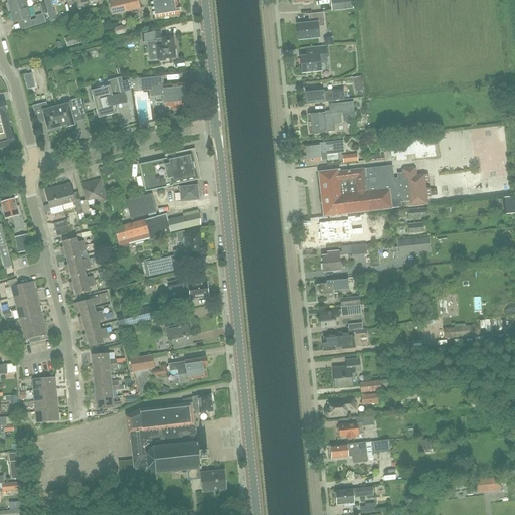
[(10,12),(27,8),(25,0),(13,0),(7,2),(10,12)]
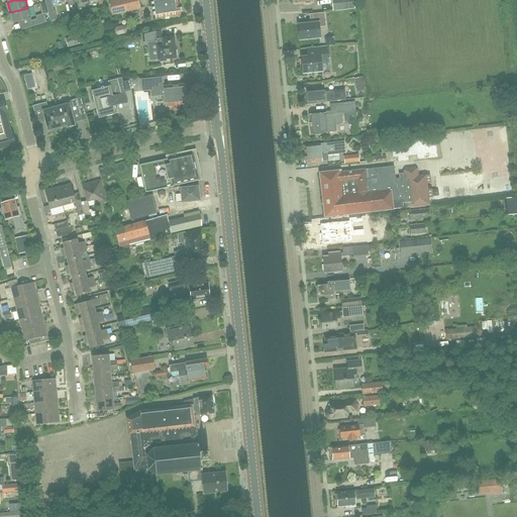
[(50,21),(57,19),(50,0),(43,0),(45,3),(48,12),(50,21)]
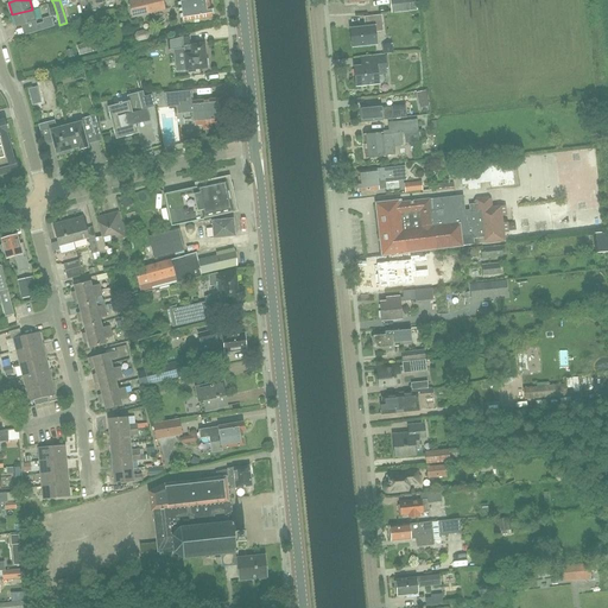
[(132,18),(165,11),(162,0),(134,0),(128,1),(132,18)]
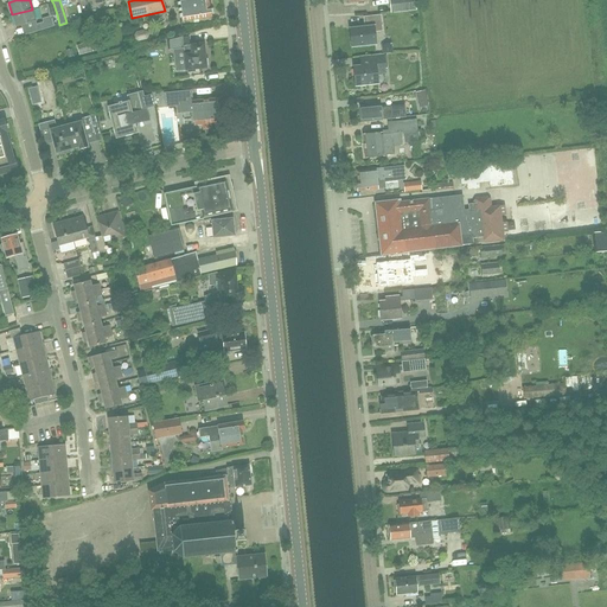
[(179,0),(183,21),(211,18),(210,7),(209,7),(208,0),(179,0)]
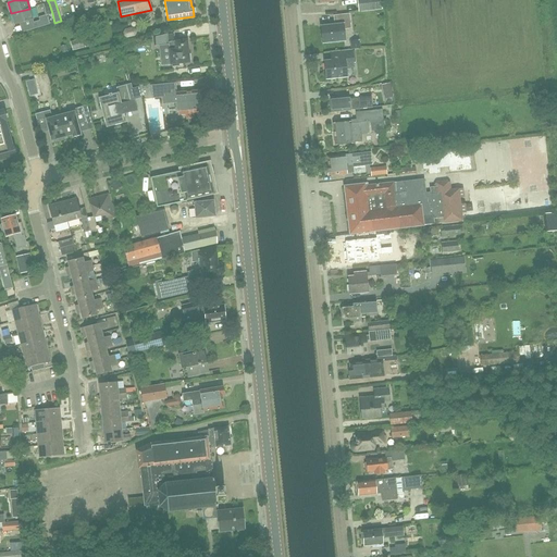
[(356,0),(358,12),(381,10),(380,0),(356,0)]
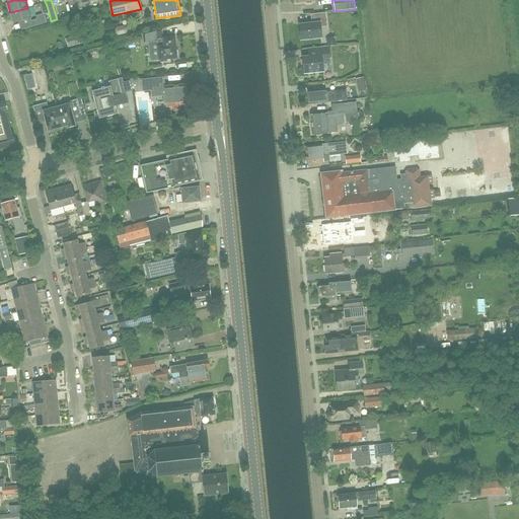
[(42,14),(49,12),(46,3),(39,5),(42,14)]
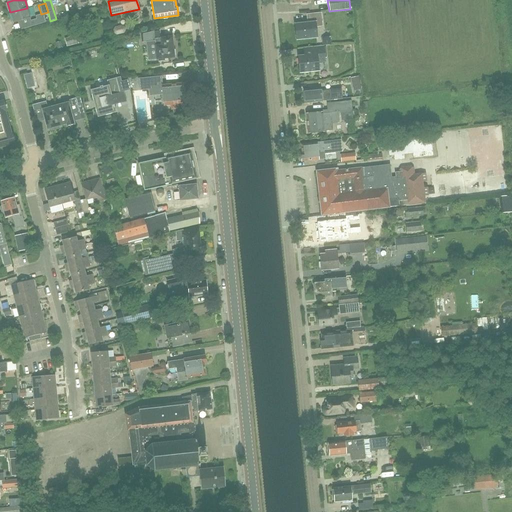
[(27,8),(10,12),(13,23),(30,19),(27,8)]
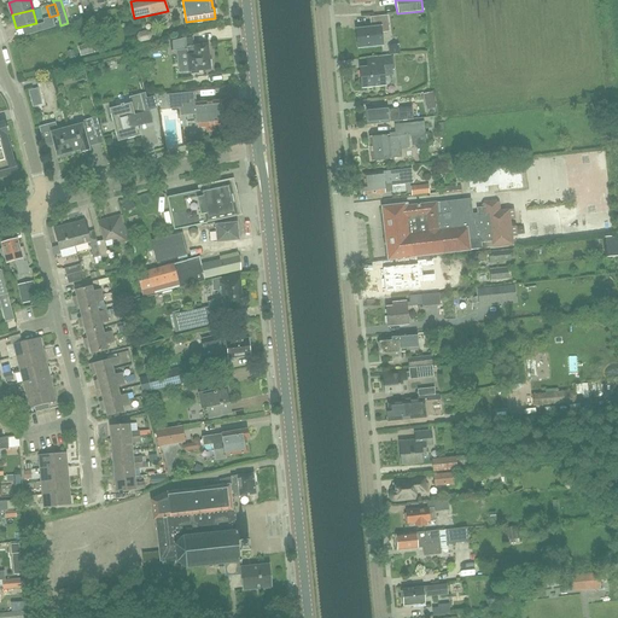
[(380,33),(389,33),(386,16),(372,18),(373,28),(356,30),(359,48),(382,46),(380,33)]
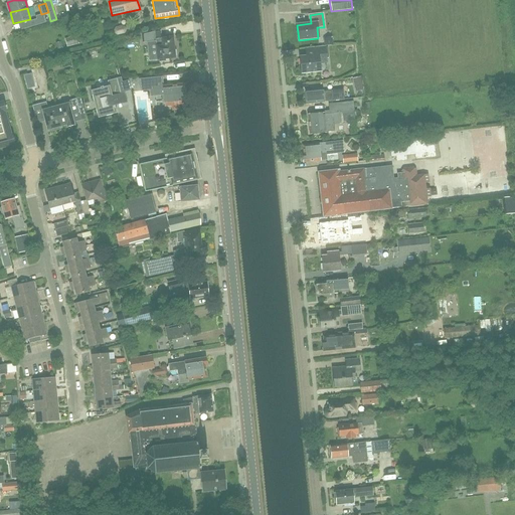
[(36,16),(37,19),(28,22),(30,27),(45,23),(43,14),(36,16)]
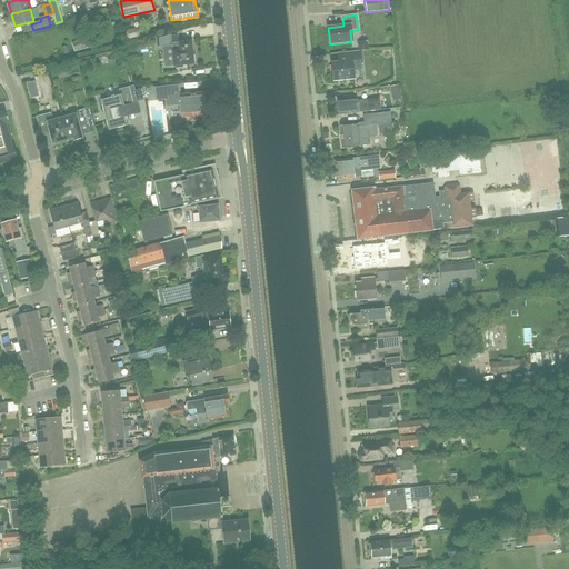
[(193,65),(193,62),(196,62),(195,56),(192,56),(191,41),(178,43),(178,35),(171,36),(159,39),(160,48),(172,46),(175,67),(193,65)]
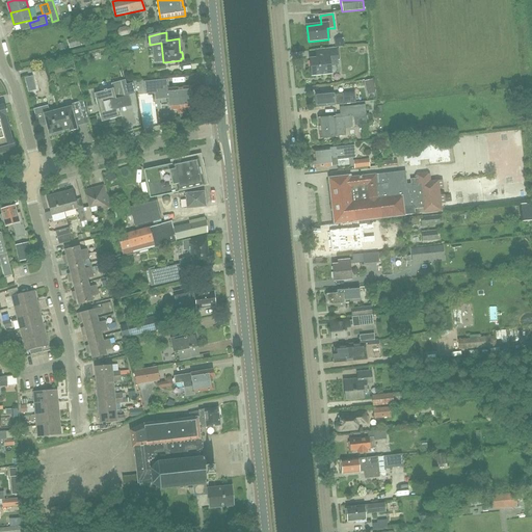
[(70,48),(80,45),(78,38),(69,42),(70,48)]
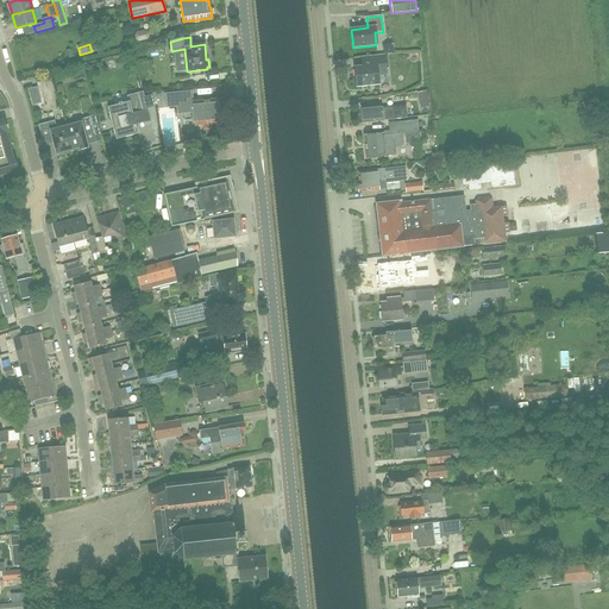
[(382,44),(383,55),(394,54),(393,45),(393,44),(382,44)]
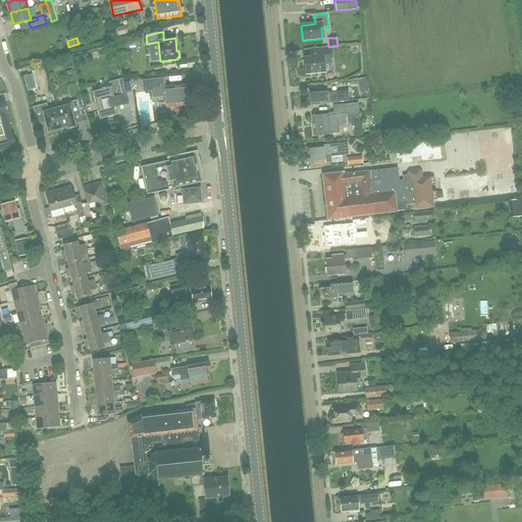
[(315,57),(310,57),(304,58),(305,74),(324,72),(323,64),(330,63),(329,47),(314,49),(315,57)]
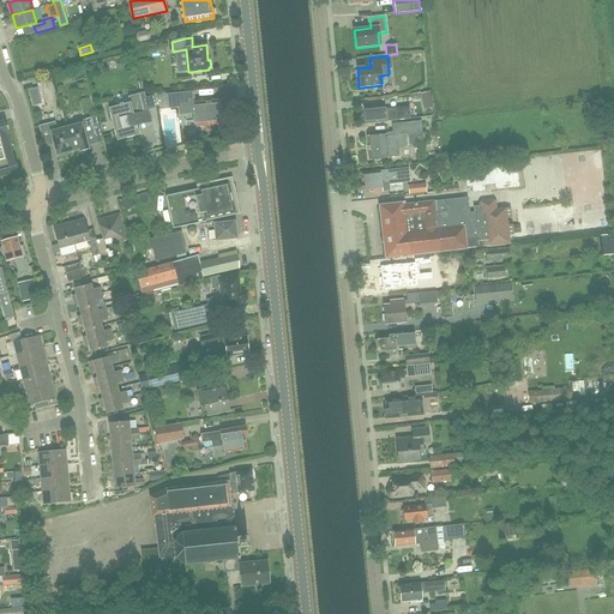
[(194,103),(193,92),(169,95),(170,106),(194,103)]
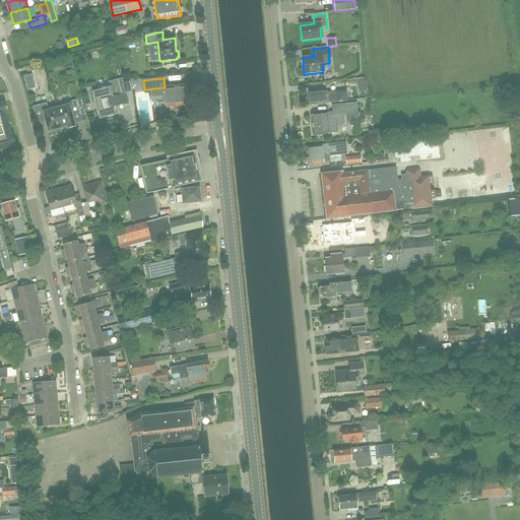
[(118,115),(116,107),(124,105),(123,98),(118,80),(109,82),(110,87),(104,88),(102,88),(102,89),(91,92),(100,120),(118,115)]
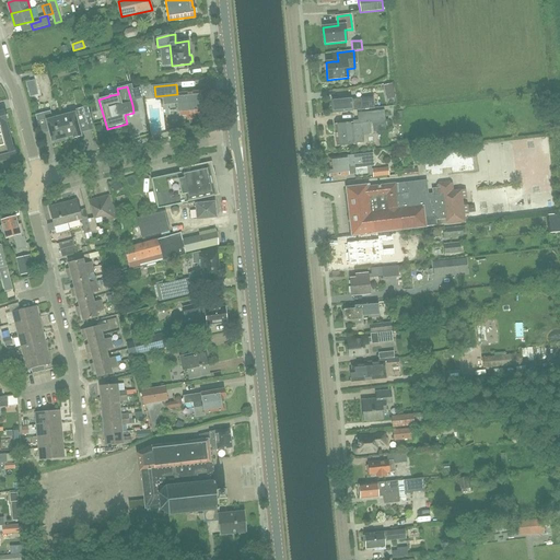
[(194,115),(205,114),(202,91),(179,94),(177,94),(179,116),(187,116),(187,120),(194,119),(194,115)]
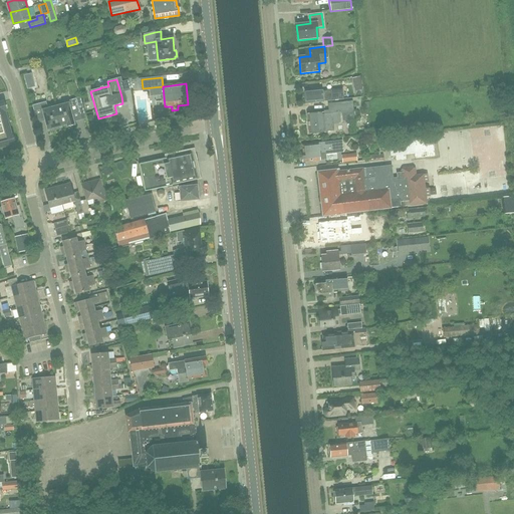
[(342,89),(330,90),(322,91),(322,88),(304,90),(305,103),(323,102),(323,101),(331,100),(343,99),(342,89)]
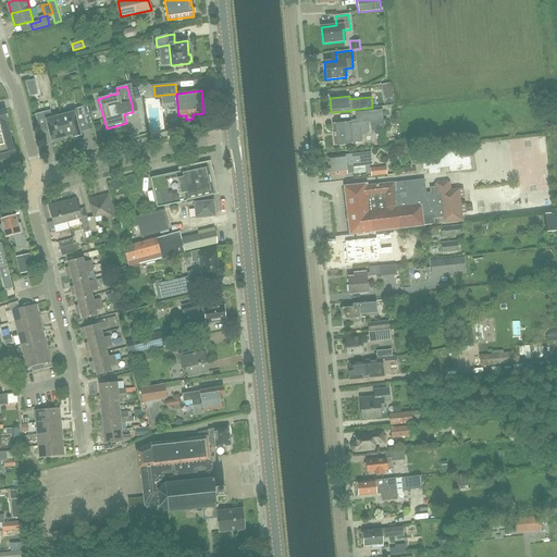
[(73,138),(81,136),(77,124),(86,122),(83,107),(77,109),(78,110),(75,110),(74,113),(70,114),(67,112),(61,114),(61,113),(60,113),(65,137),(72,136),(73,138)]
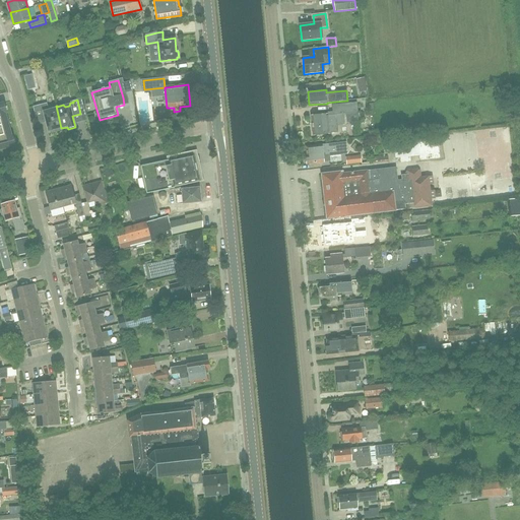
[(0,149),(14,146),(11,136),(10,137),(8,127),(9,127),(6,117),(5,118),(4,114),(5,113),(3,104),(0,104),(0,149)]
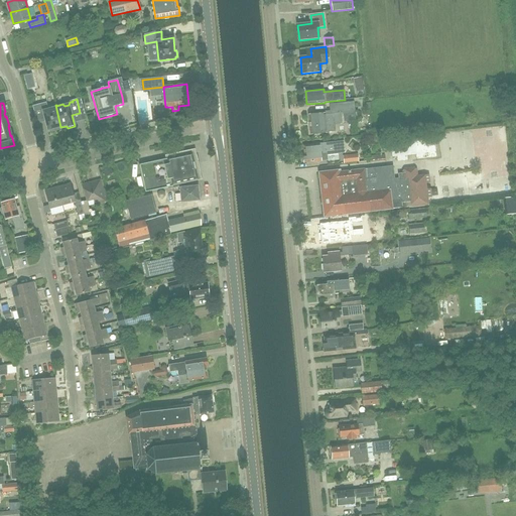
[(60,127),(55,105),(54,105),(47,107),(46,103),(32,106),(35,119),(44,117),(47,131),(49,130),(50,132),(59,129),(58,128),(60,127)]
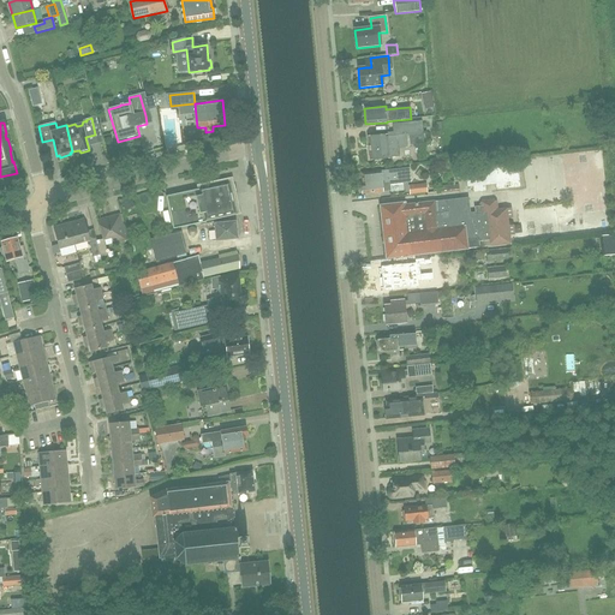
[(423,133),(410,133),(411,144),(424,143),(423,133)]
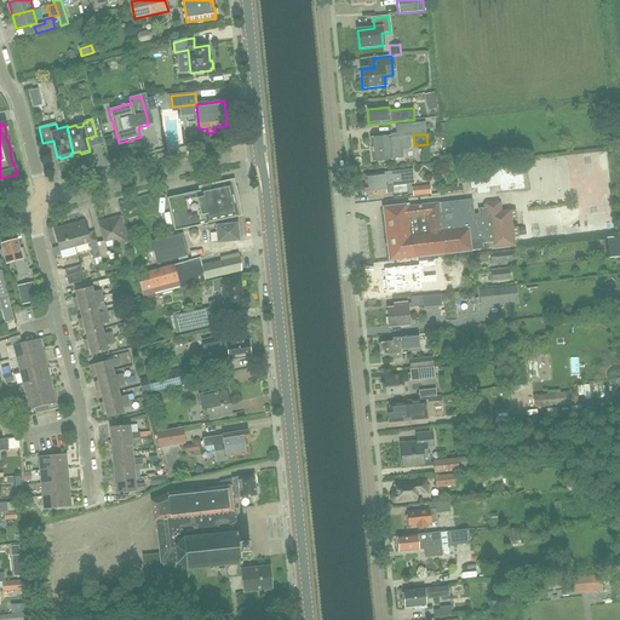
[(374,159),(394,158),(392,136),(373,137),(374,159)]
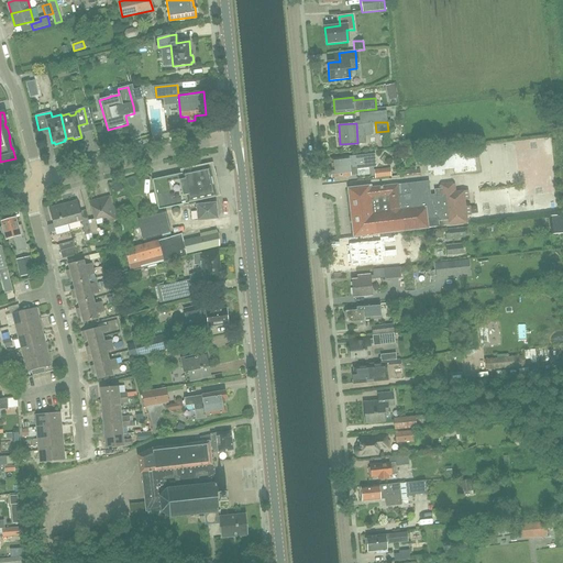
[(375,132),(375,123),(357,124),(359,144),(379,143),(378,132),(375,132)]
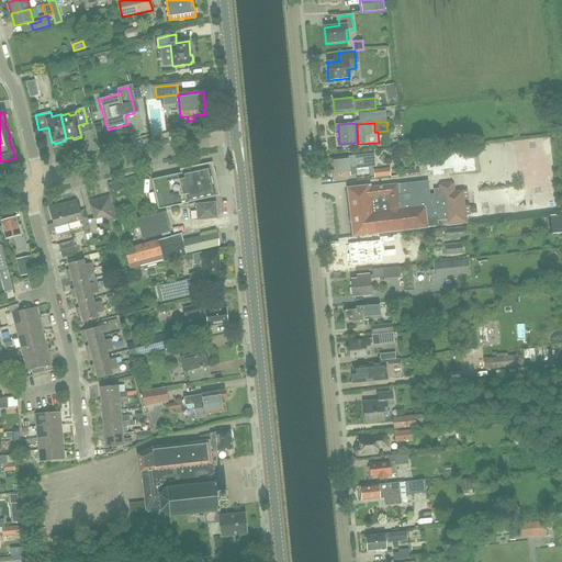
[(446,169),(456,168),(457,172),(478,170),(475,149),(454,152),(427,155),(429,171),(434,170),(435,176),(446,173),(446,169)]
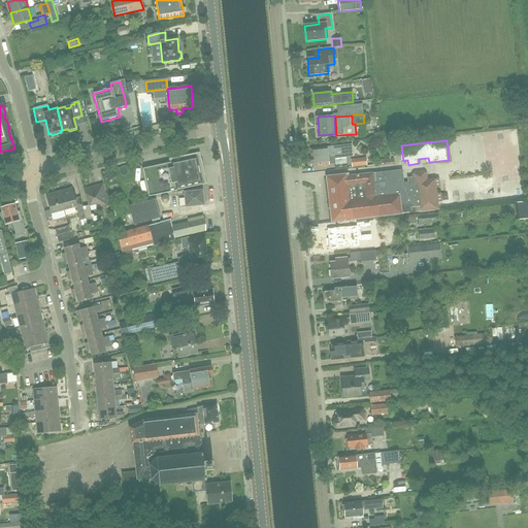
[(396,153),(396,151),(395,141),(388,142),(389,154),(396,153)]
